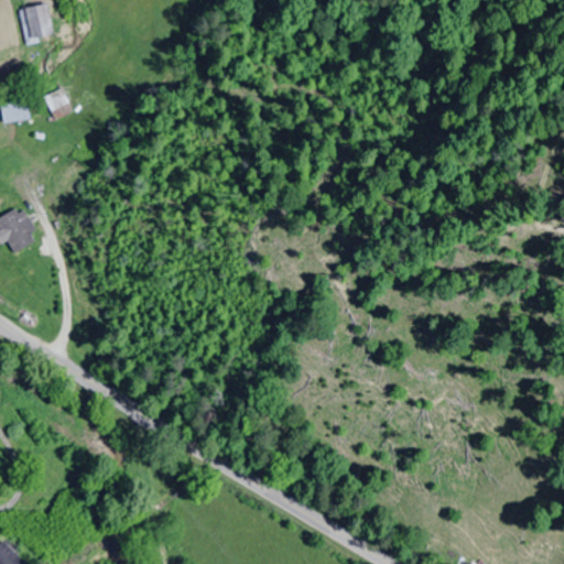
[(56,38),(49,4),(20,10),(28,44),(56,38)]
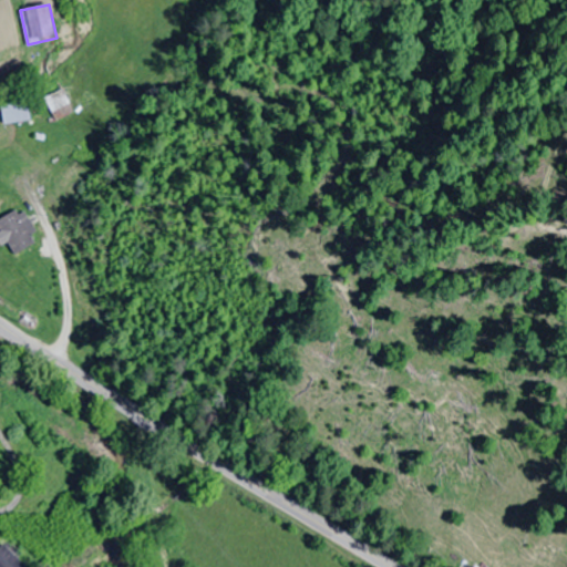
[(57,122),(74,113),(63,90),(45,99),(57,122)]
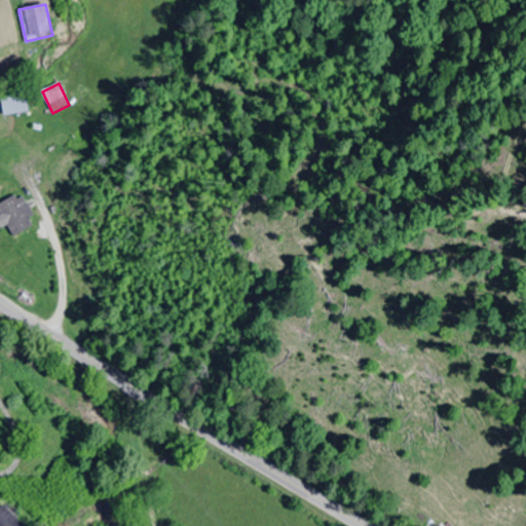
[(4,116),(30,112),(27,94),(1,98),(4,116)]
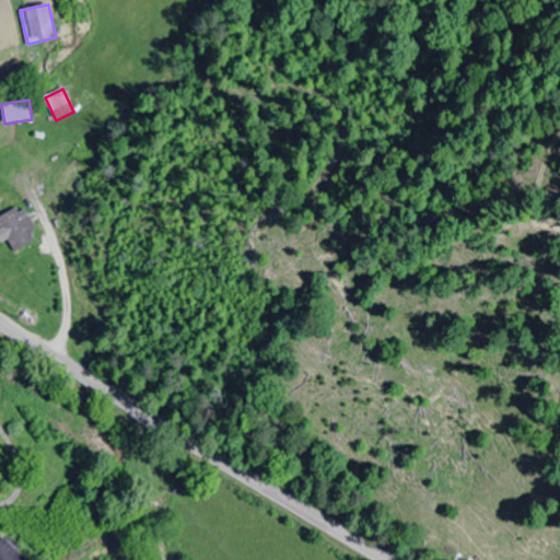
[(8,248),(34,244),(30,210),(2,213),(8,248)]
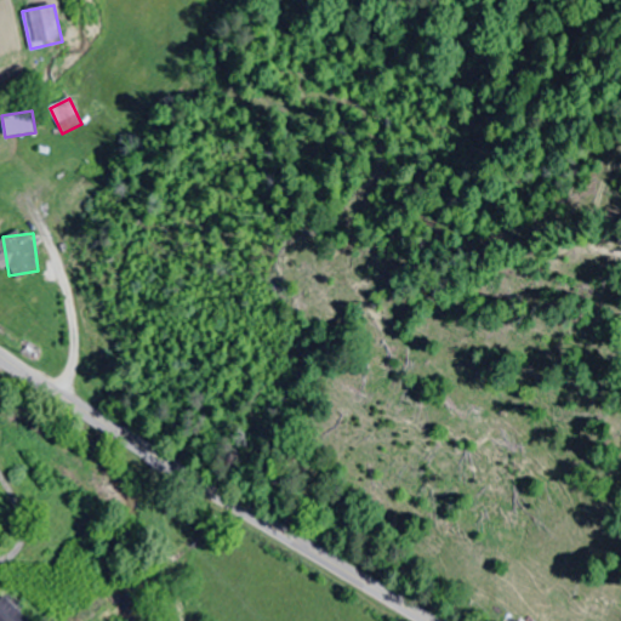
[(0,596),(0,620),(29,620),(33,619),(6,591),(0,596)]
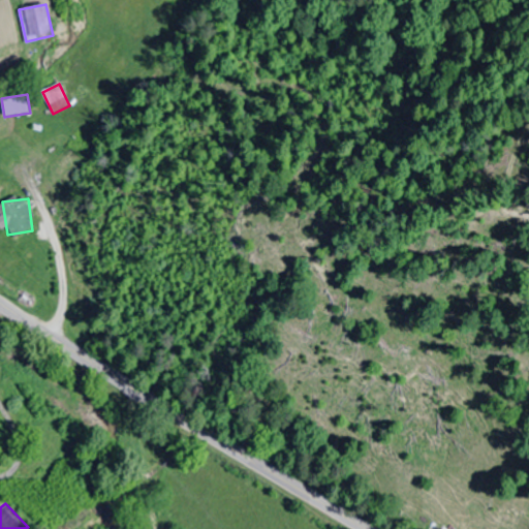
All buildings are outlined.
